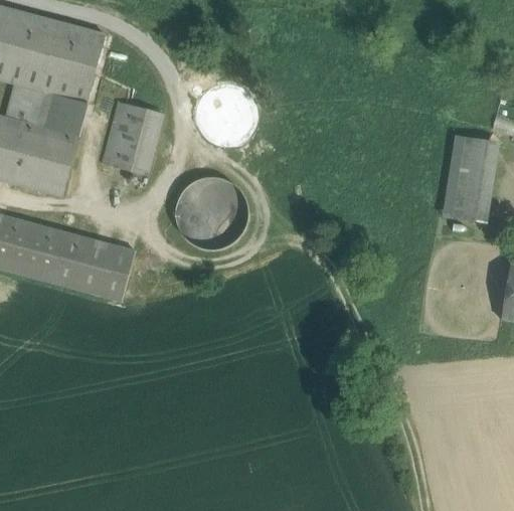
[(104,32),(0,4),(0,77),(15,81),(65,96),(86,101),(104,32)]
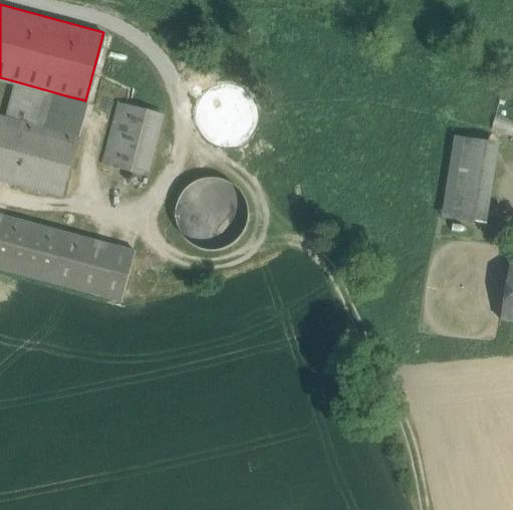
[(512,81),(507,79),(503,90),(512,94),(512,81)]
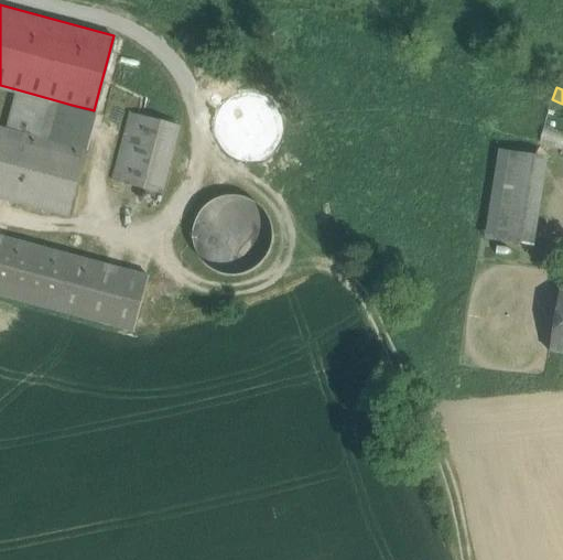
[(72,105),(17,89),(6,128),(62,142),(72,105)]
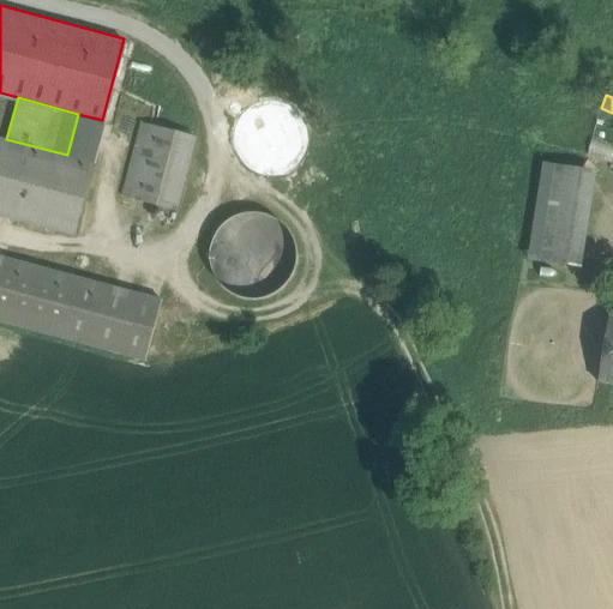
[(194,134),(140,121),(121,193),(175,207),(194,134)]
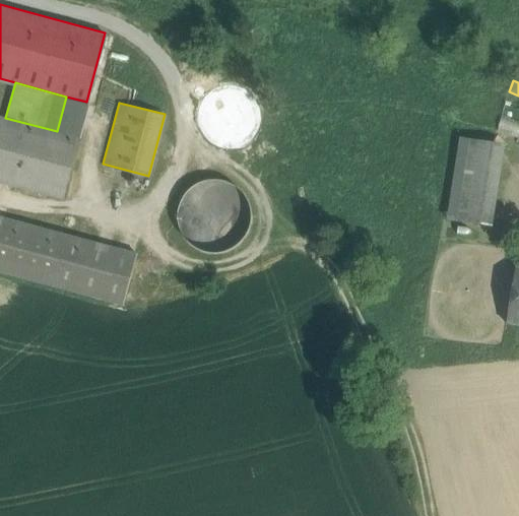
[(518,118),(502,113),(497,127),(518,134),(518,118)]
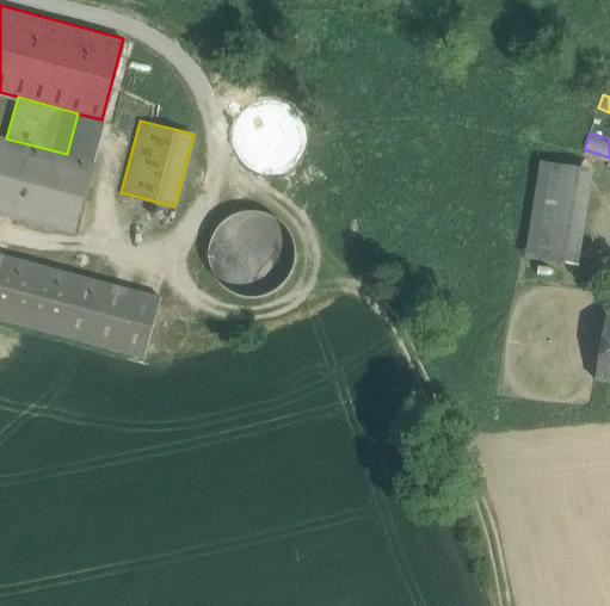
[(6,138),(0,136),(0,210),(73,230),(91,161),(67,154),(6,138)]
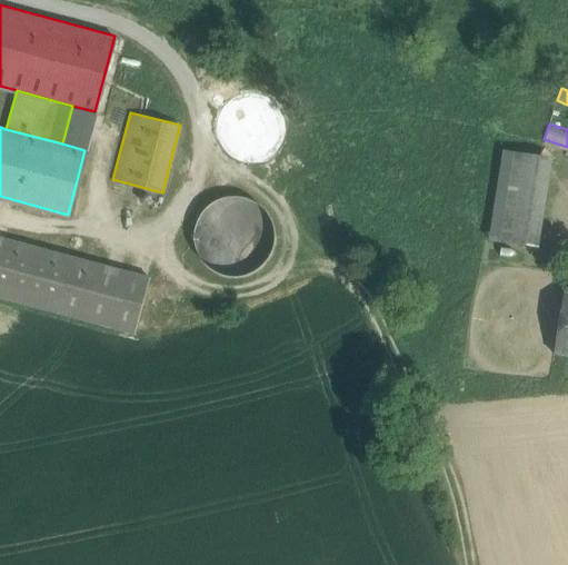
[(539,156),(505,151),(490,239),(525,244),(539,156)]
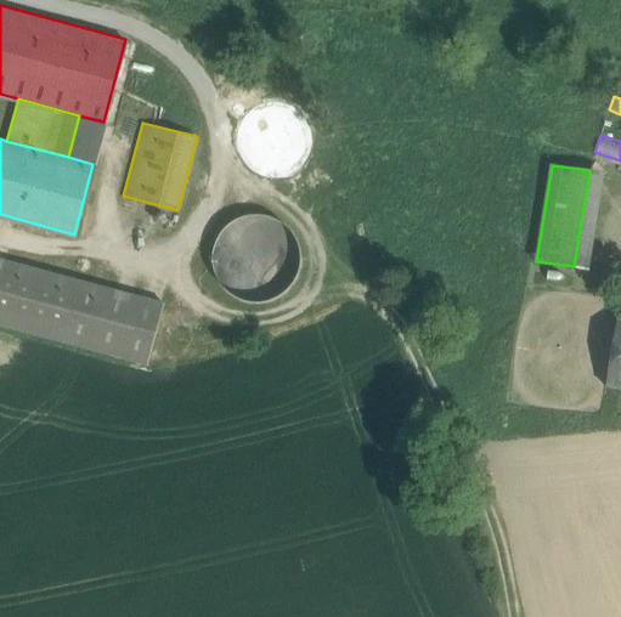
[(295,272),(299,255),(295,239),(286,225),(271,216),(254,213),(238,216),(224,226),(214,241),(212,256),(215,273),(225,288),(238,296),(255,300),(272,296),(287,287),(295,272)]
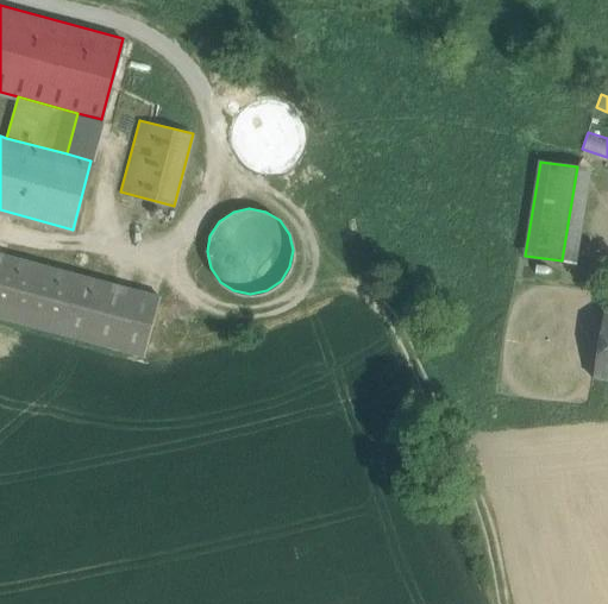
[(105,281),(0,252),(0,315),(88,340),(105,281)]
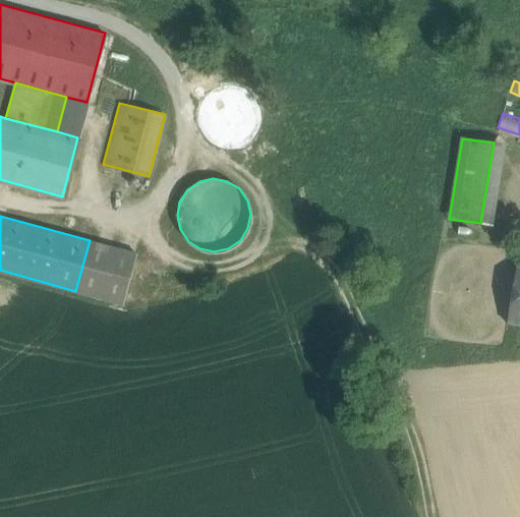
[(136,252),(90,240),(75,291),(122,303),(136,252)]
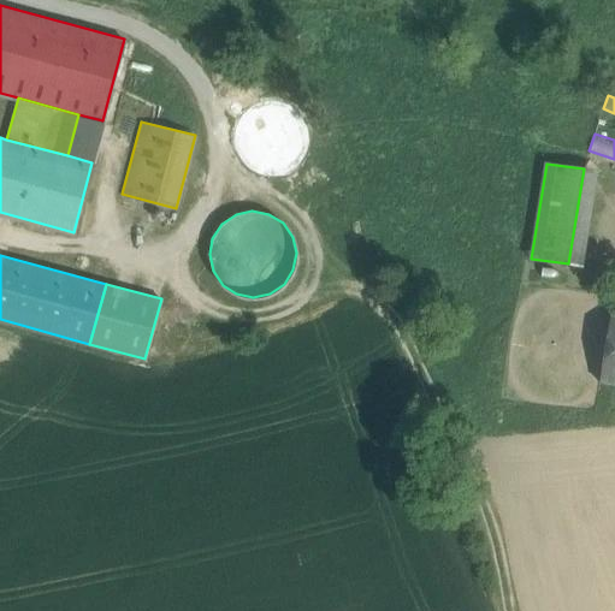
[(614,313),(610,313),(599,380),(614,383),(614,313)]
